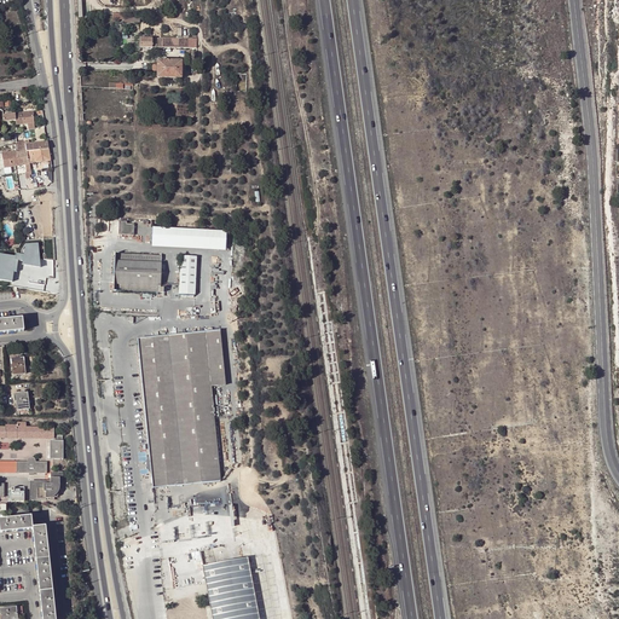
[(169,47),(169,39),(155,39),(143,39),(143,38),(139,36),(139,47),(169,47)]
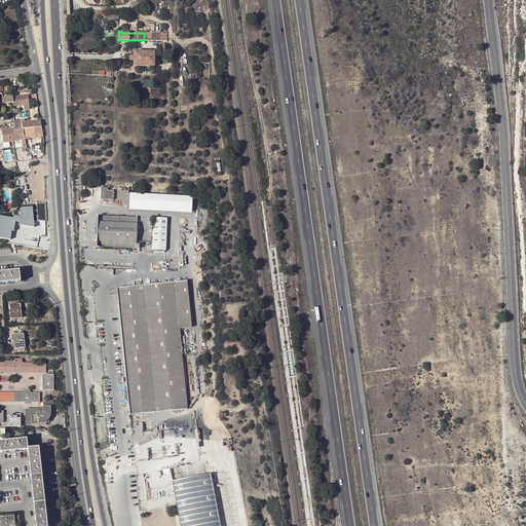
[(134,52),(134,55),(134,61),(134,66),(154,66),(154,52),(143,52),(143,50),(140,50),(140,52),(134,52)]
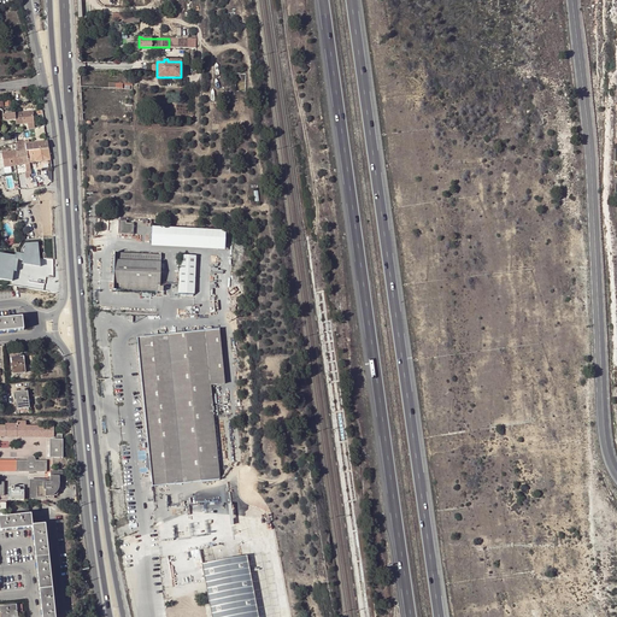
[(34,123),(33,112),(3,115),(3,121),(16,119),(16,125),(28,124),(34,123)]
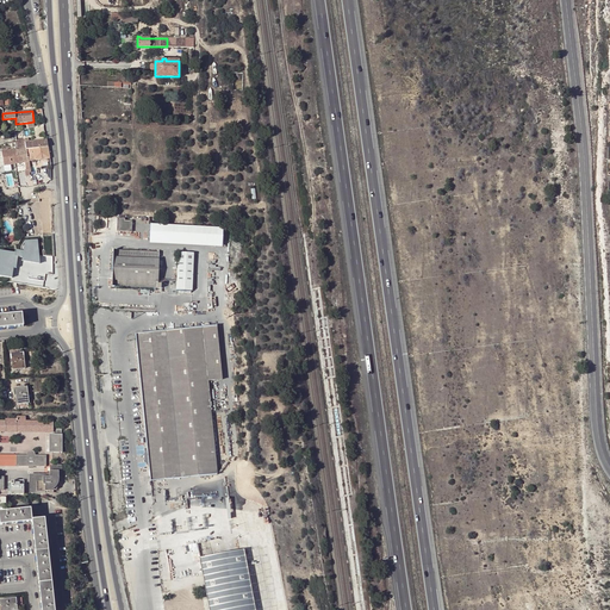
[(24,139),(16,141),(16,143),(17,150),(26,149),(48,148),(47,141),(25,143),(24,139)]
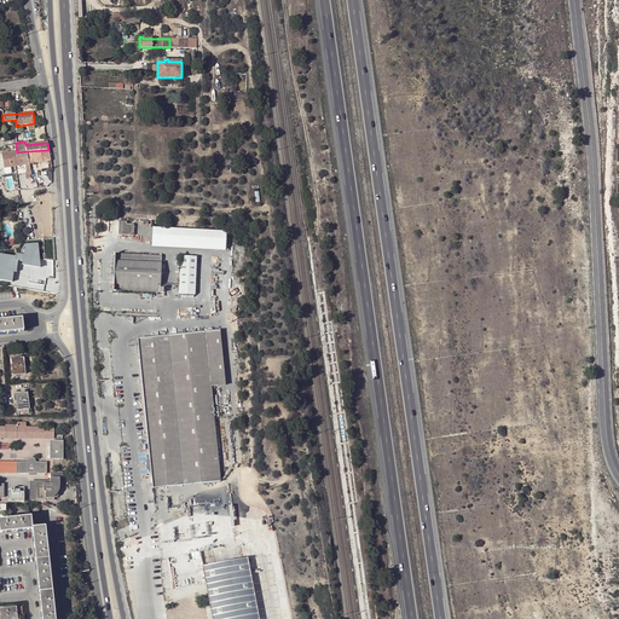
[(51,161),(48,150),(27,151),(29,165),(51,161)]
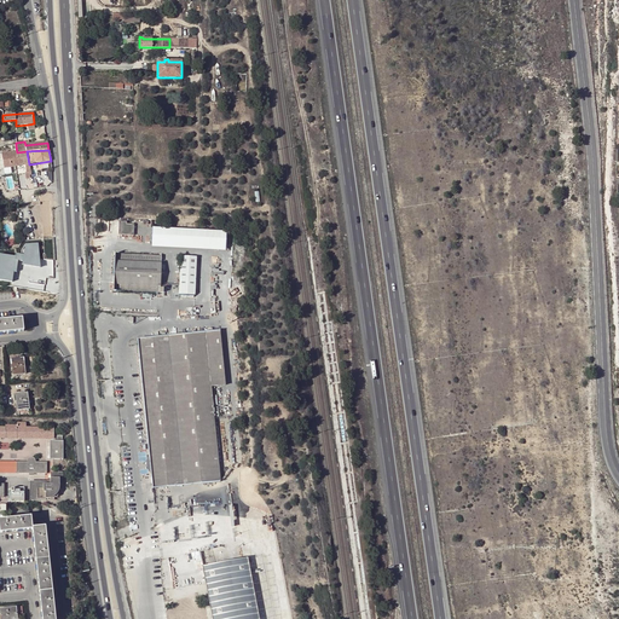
[(25,168),(29,168),(29,165),(27,151),(17,152),(12,152),(15,167),(25,165),(25,168)]
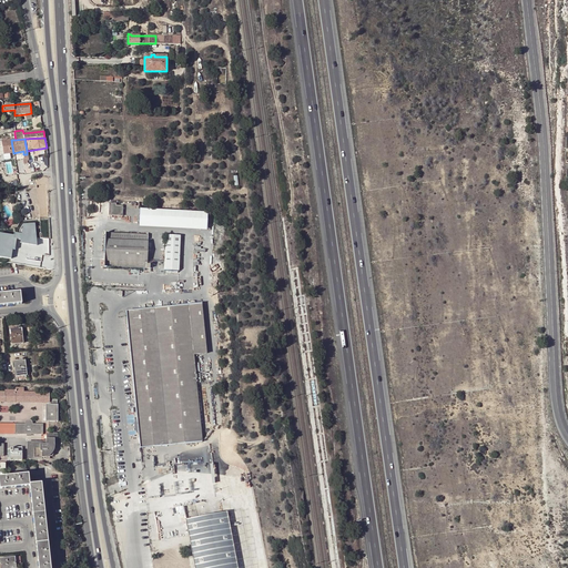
[(13,153),(11,140),(1,141),(3,154),(13,153)]
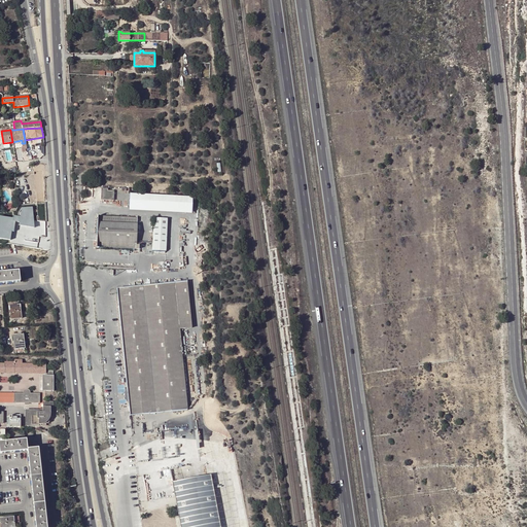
[(102,187),(102,199),(114,199),(114,190),(108,189),(109,187),(102,187)]
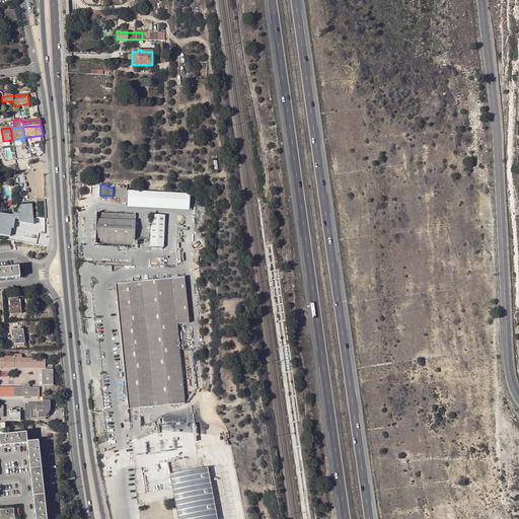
[(190,210),(191,194),(128,191),(127,207),(190,210)]
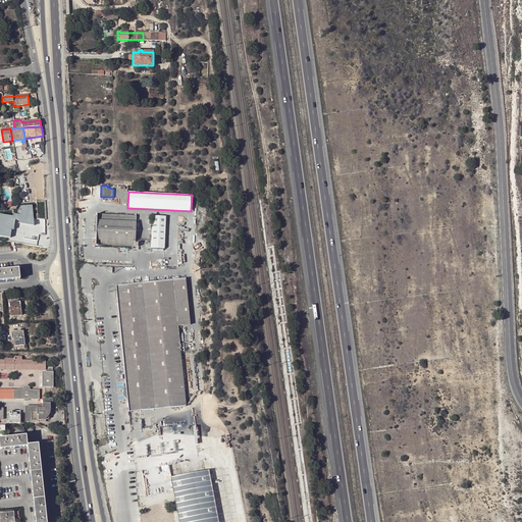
[(18,216),(0,213),(0,214),(0,235),(12,238),(15,221),(33,224),(35,206),(20,204),(18,216)]
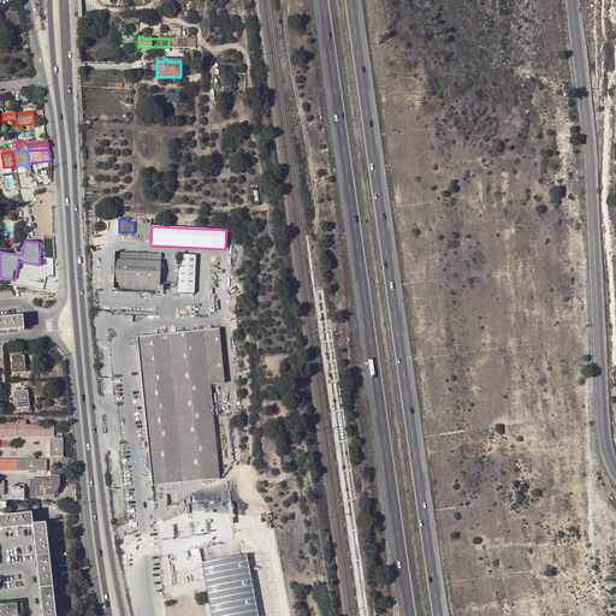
[(163,292),(163,286),(159,286),(159,285),(160,270),(161,255),(114,253),(113,290),(163,292)]
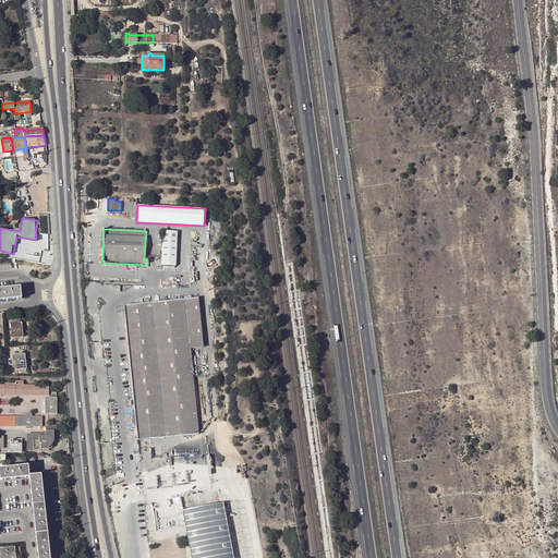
[(161,266),(174,267),(177,233),(162,232),(161,266)]
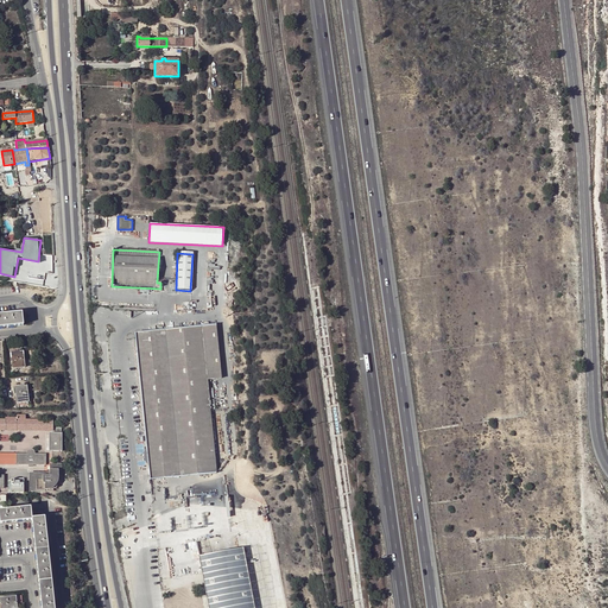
[(0,328),(23,325),(21,312),(0,315),(0,328)]
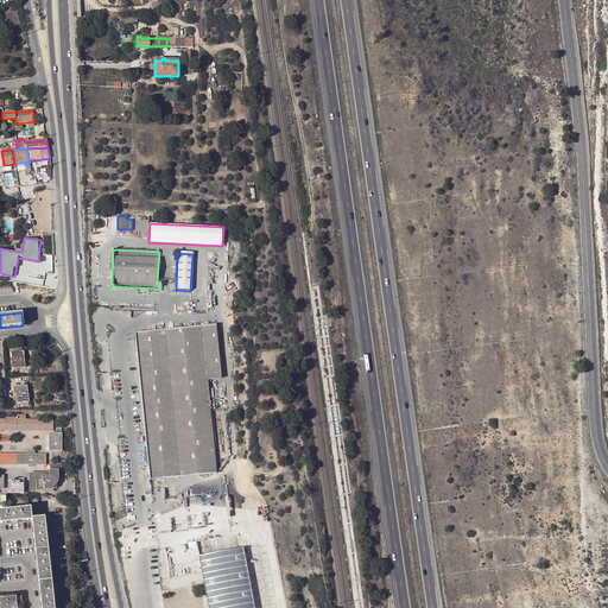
[(135,334),(139,367),(150,480),(163,479),(216,473),(210,406),(217,406),(215,386),(208,386),(208,380),(215,379),(221,379),(216,325),(135,334)]
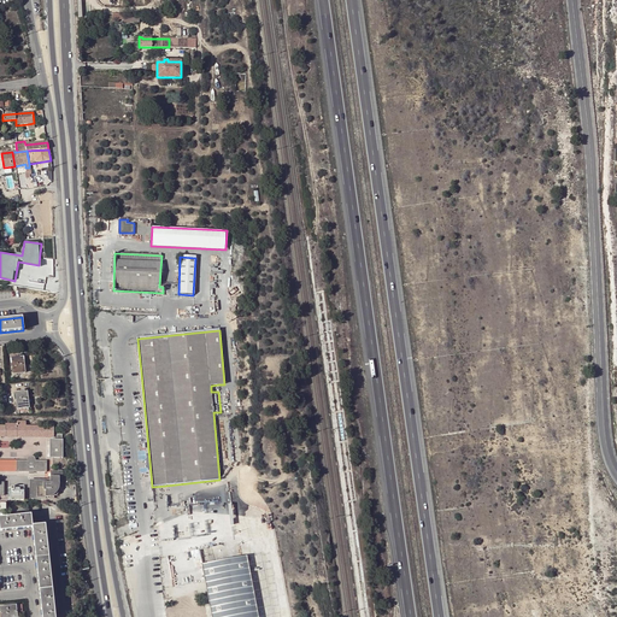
[(25,374),(23,357),(11,358),(13,375),(25,374)]
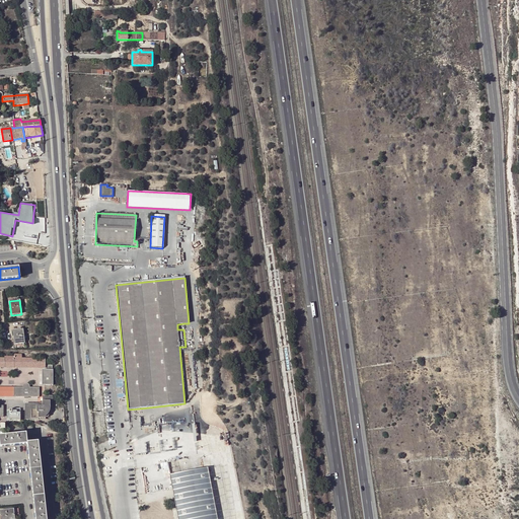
[(139,409),(128,410),(119,313),(115,313),(126,413),(140,412),(139,409)]
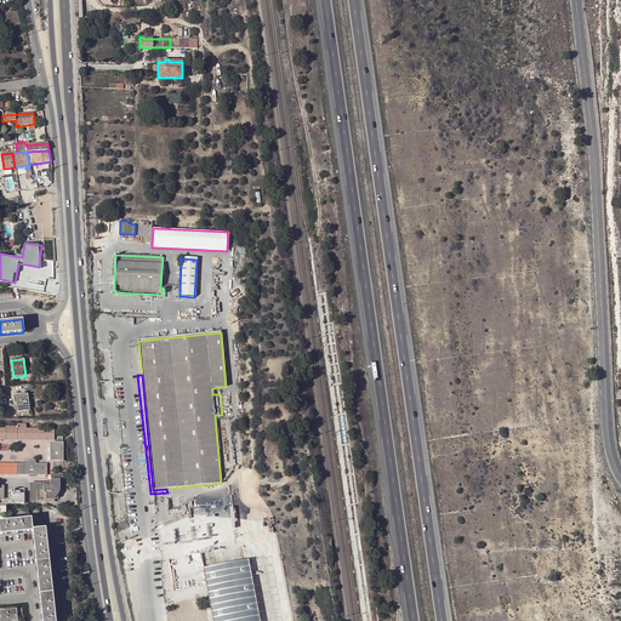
[(27,393),(15,396),(17,411),(29,410),(27,393)]
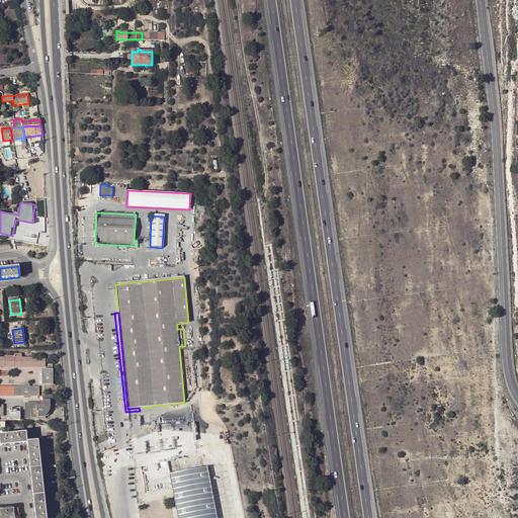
[(233,344),(233,352),(241,352),(241,344),(244,344),(244,340),(244,337),(239,336),(239,340),(237,340),(237,344),(233,344)]
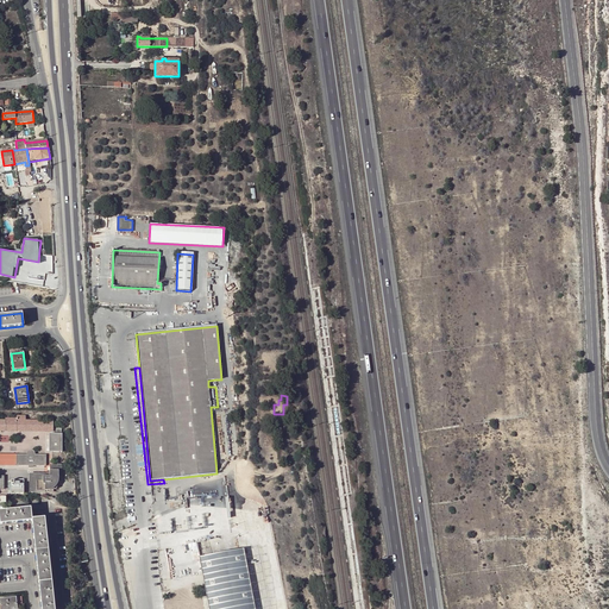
[(0,431),(52,432),(52,420),(25,420),(25,415),(17,415),(17,419),(6,419),(6,420),(0,420),(0,431)]
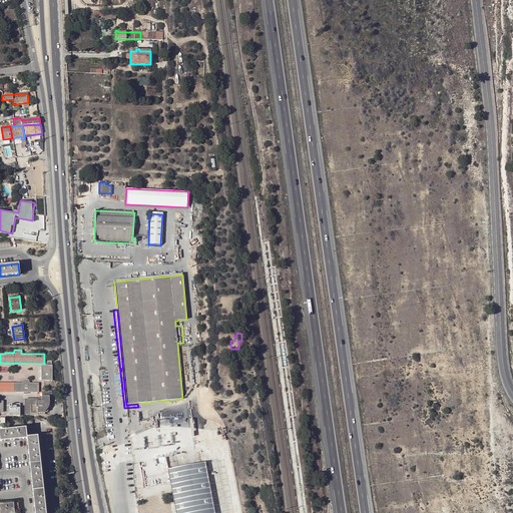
[(41,366),(41,381),(52,381),(52,366),(47,366),(41,366)]
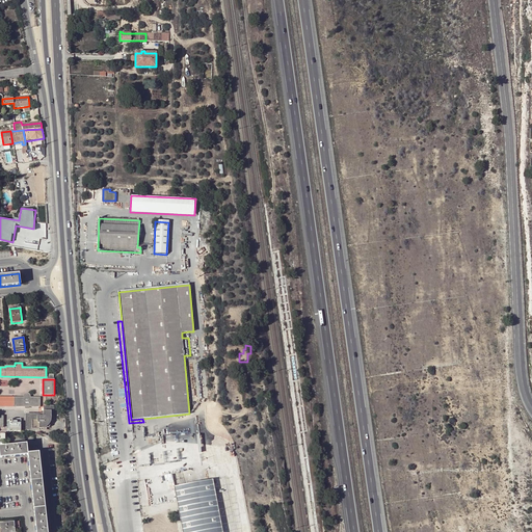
[(41,407),(41,397),(30,397),(30,396),(29,395),(28,394),(27,394),(26,394),(24,395),(24,396),(23,397),(15,397),(15,406),(41,407)]
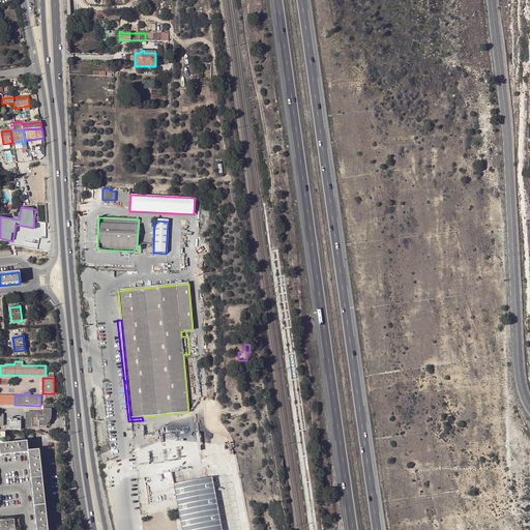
[(0,405),(15,405),(15,395),(0,394),(0,405)]
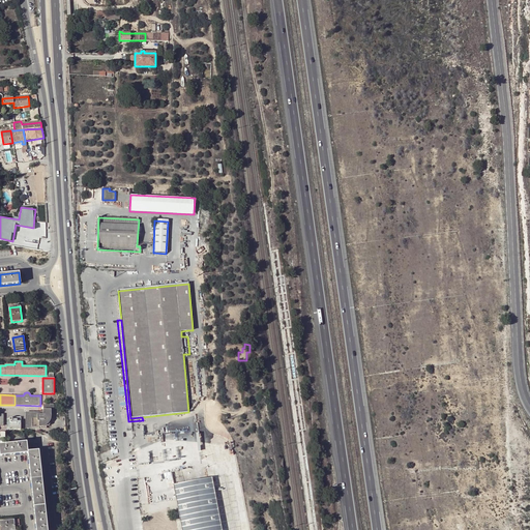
[(54,414),(54,404),(46,404),(46,406),(43,406),(43,409),(40,412),(28,412),(28,414),(26,414),(26,425),(28,425),(28,428),(43,428),(43,425),(46,424),(48,423),(49,422),(50,420),(51,419),(51,417),(51,414),(54,414)]
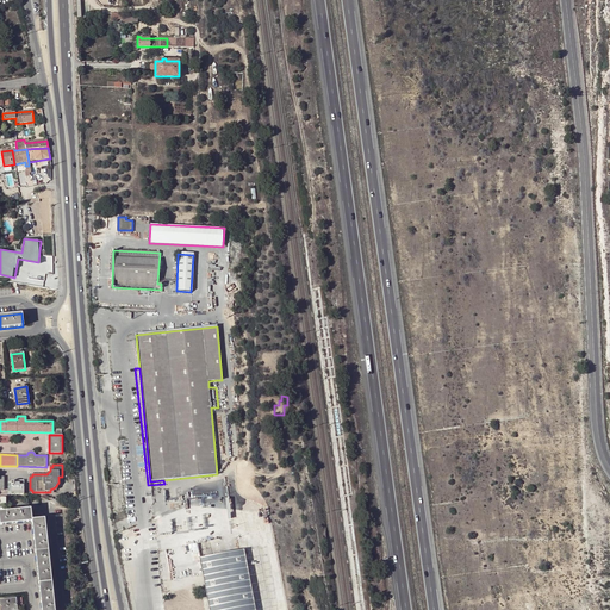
[(24,495),(24,485),(11,484),(10,493),(24,495)]
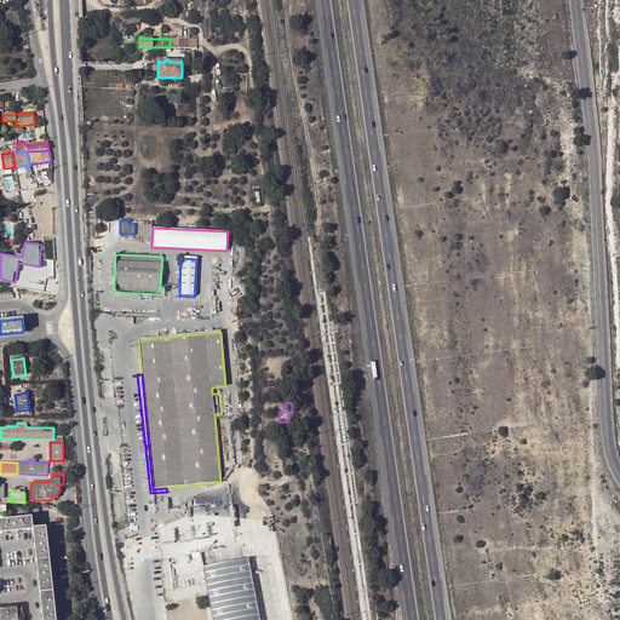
[(277,619),(291,619),(273,516),(258,518),(244,517),(231,515),(206,509),(195,511),(201,541),(260,530),(265,556),(277,619)]
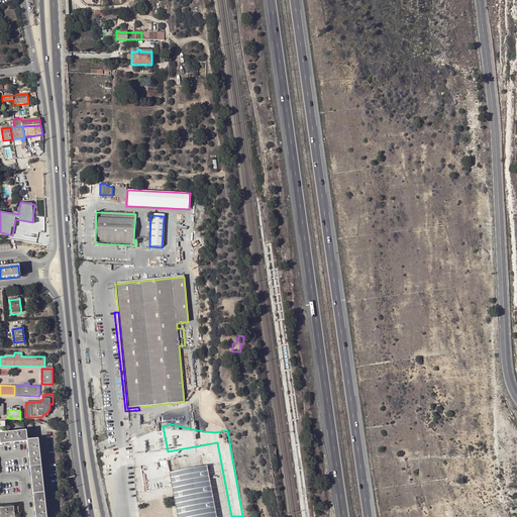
[(26,432),(0,433),(0,444),(27,442),(34,516),(45,516),(38,440),(27,441),(26,432)]
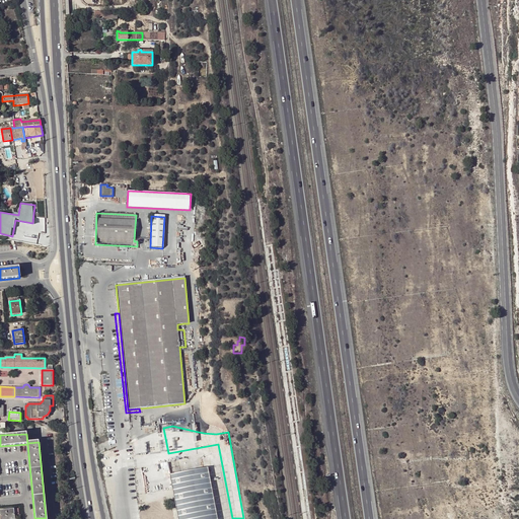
[(169,475),(176,474),(174,461),(167,463),(169,475)]
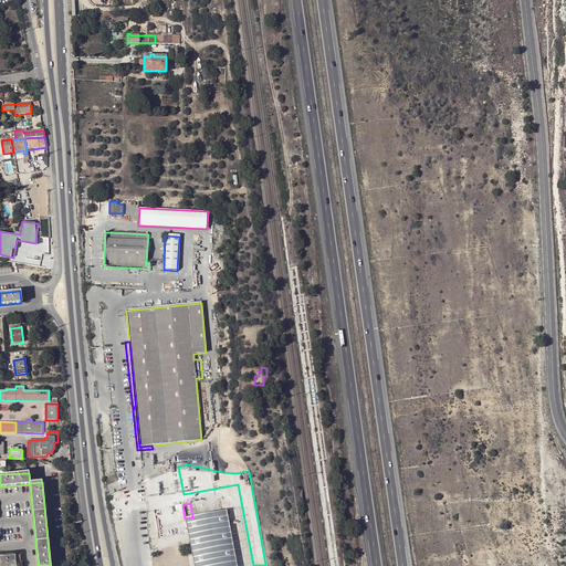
[(237,565),(253,565),(242,507),(227,511),(237,565)]
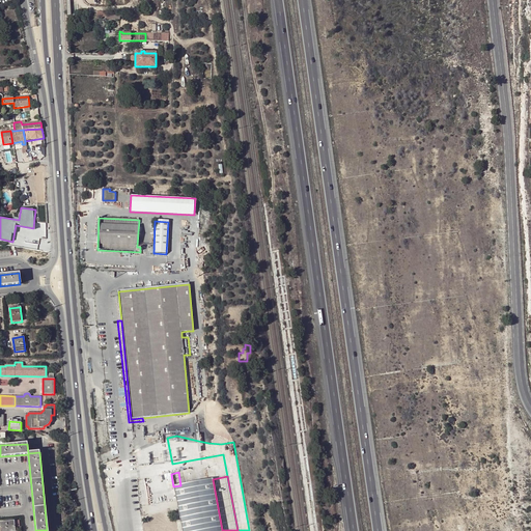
[(180,485),(173,486),(182,530),(222,530),(213,479),(180,485)]
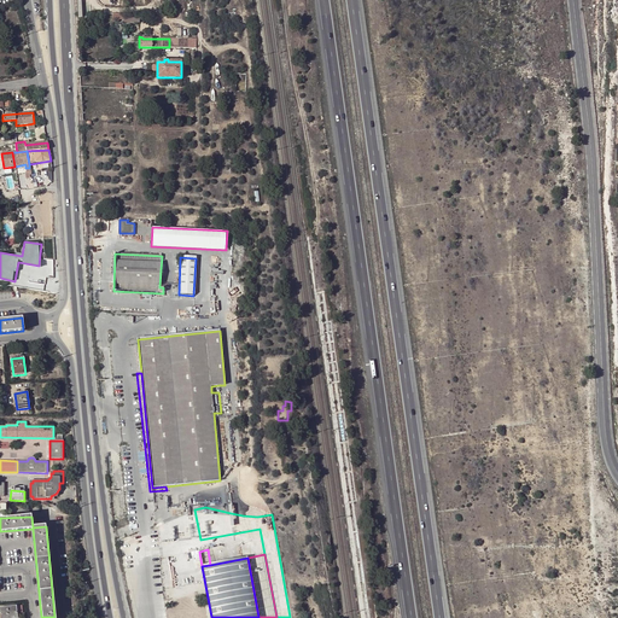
[(17,617),(16,606),(0,607),(0,617),(17,617)]
